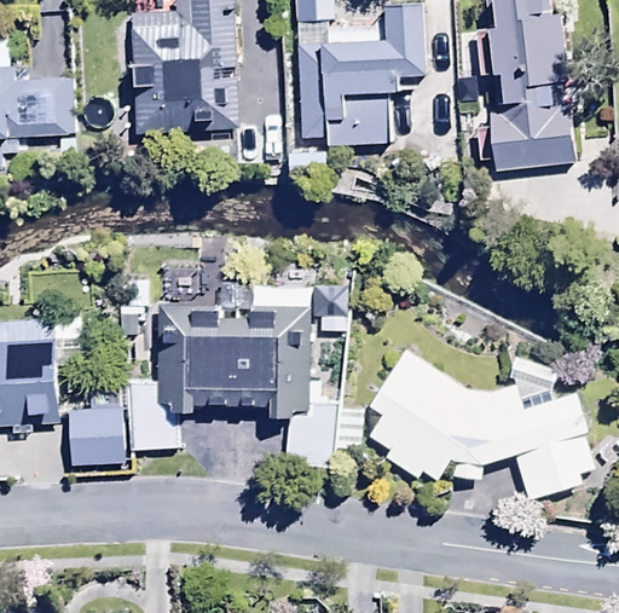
[(131,13),(137,132),(241,127),(233,0),(174,0),(174,11),(131,13)]
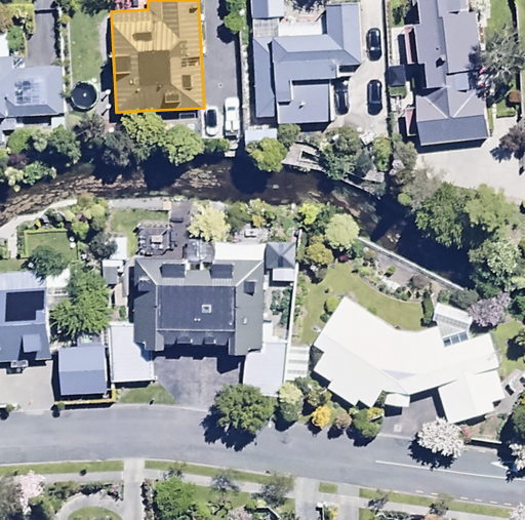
[(410,0),(410,1),(418,1),(419,23),(404,24),(406,63),(427,62),(428,92),(413,93),(414,107),(406,107),(407,134),(418,133),(418,142),(484,138),(478,11),(467,11),(466,0),(410,0)]
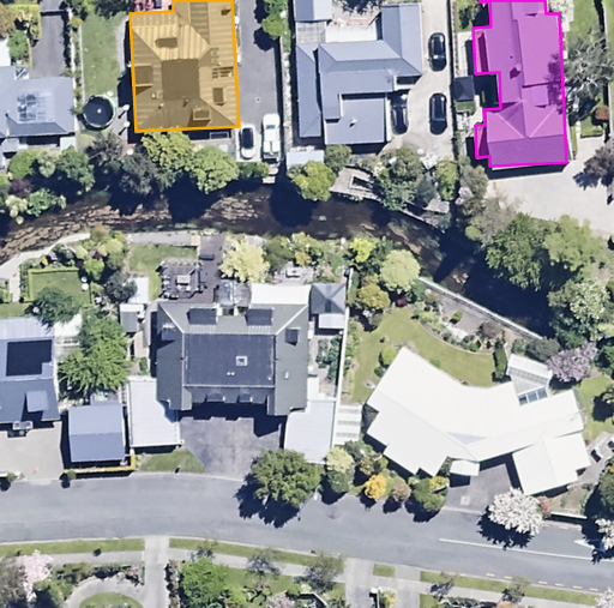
[(362,16),(295,17),(298,137),(325,136),(325,144),(389,143),(387,91),(411,91),(411,76),(422,74),(421,4),(381,5),(383,38),(375,38),(375,24),(362,24),(362,16)]
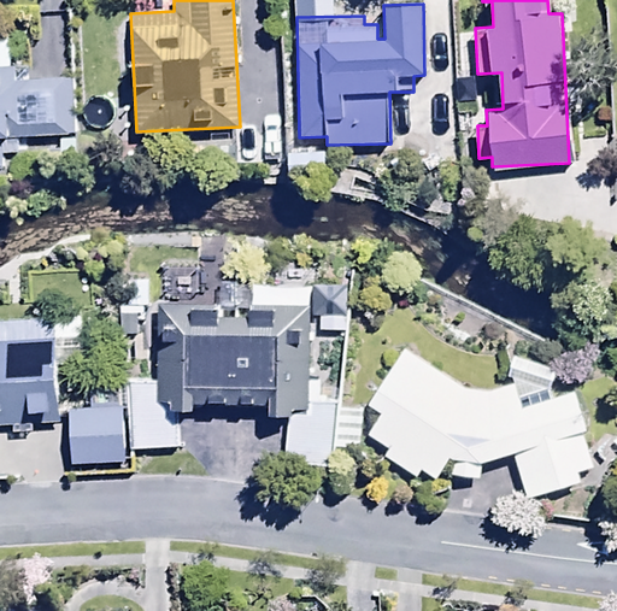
[(0,171),(3,171),(3,151),(18,151),(19,135),(92,136),(92,100),(74,100),(74,76),(33,75),(33,64),(0,63),(0,171)]
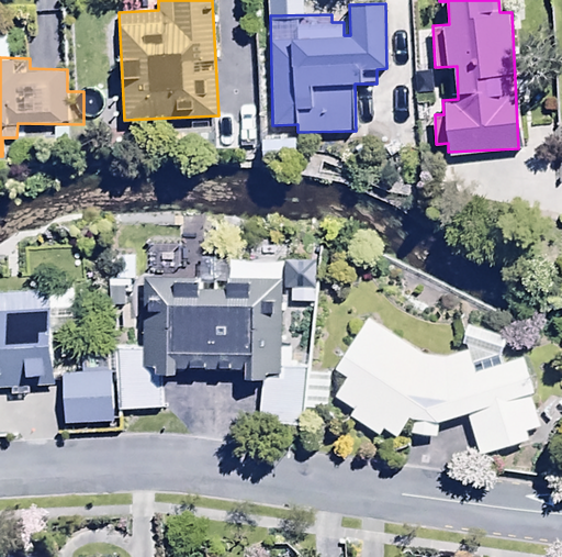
[(146,348),(121,347),(120,410),(161,410),(163,374),(178,375),(178,368),(244,369),(244,378),(265,379),(263,421),(300,422),(301,367),(291,366),(291,343),(281,343),(281,260),(228,259),(228,290),(198,290),(198,280),(146,279),(146,348)]
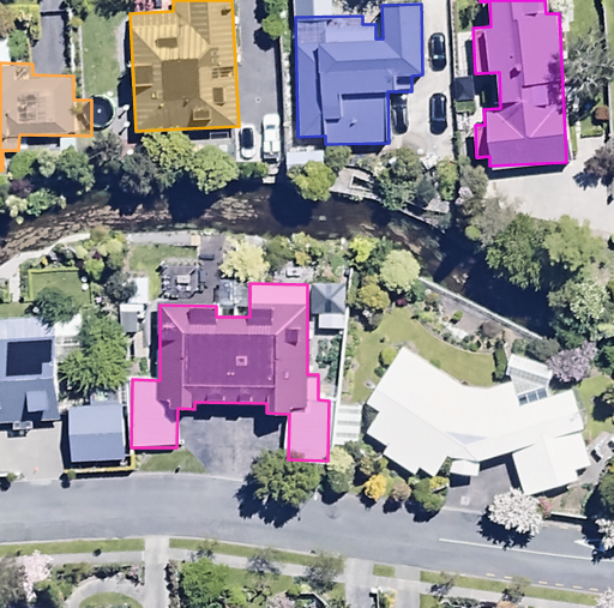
[(345,284),(312,284),(312,315),(319,315),(319,327),(342,327),(342,309),(345,309),(345,284)]
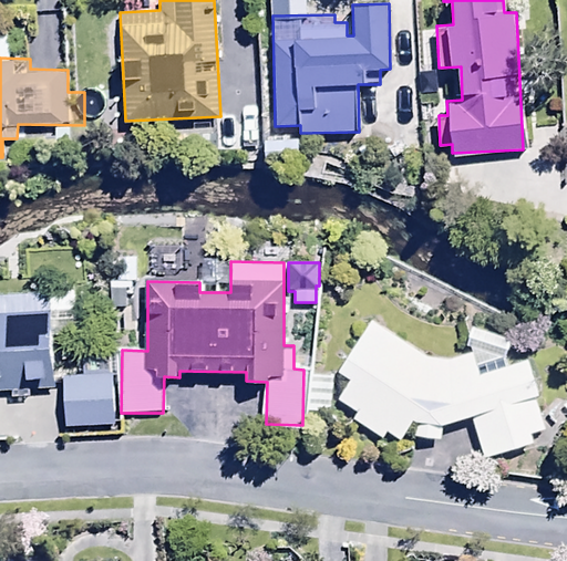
[(0,388),(55,385),(49,291),(0,293),(0,388)]
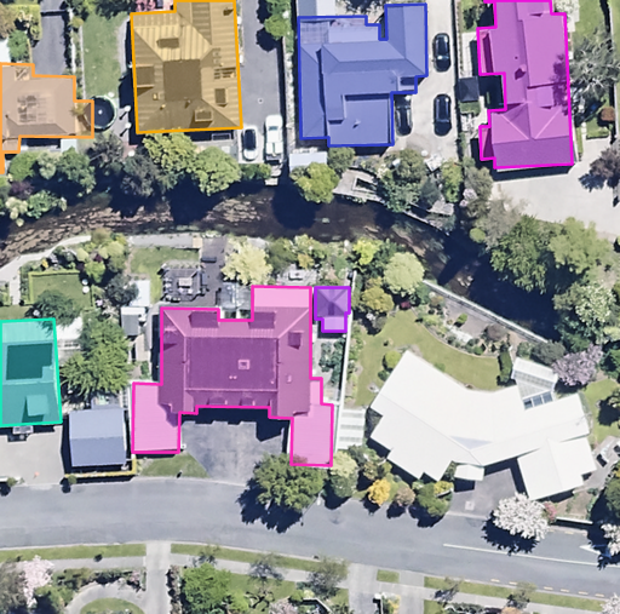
[(520,382),(465,386),(408,349),(371,406),(383,414),(367,437),(390,452),(386,457),(418,478),(423,472),(436,481),(449,460),(448,477),(483,480),(484,466),(517,455),(530,499),(583,482),(580,476),(596,471),(585,437),(591,436),(577,392),(557,399),(551,382),(522,391),(520,382)]
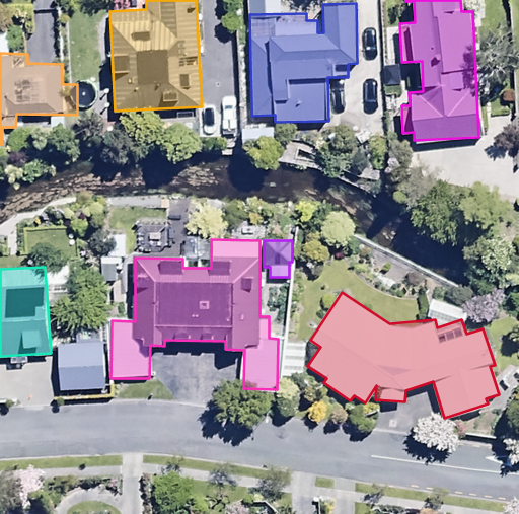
[(102,341),(57,343),(59,389),(104,388),(102,341)]
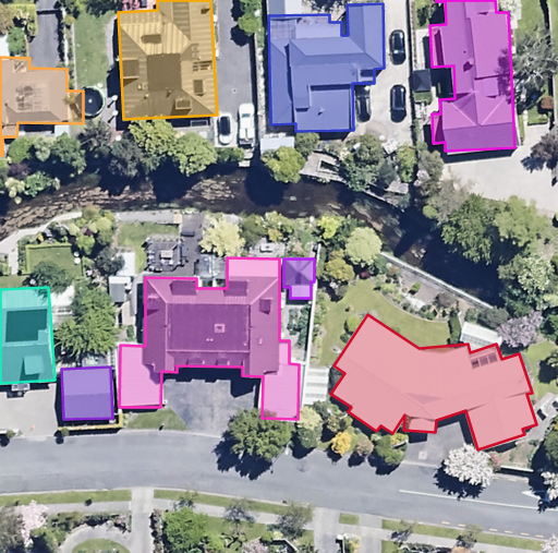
[(327,369),(306,367),(303,403),(325,405),(327,369)]
